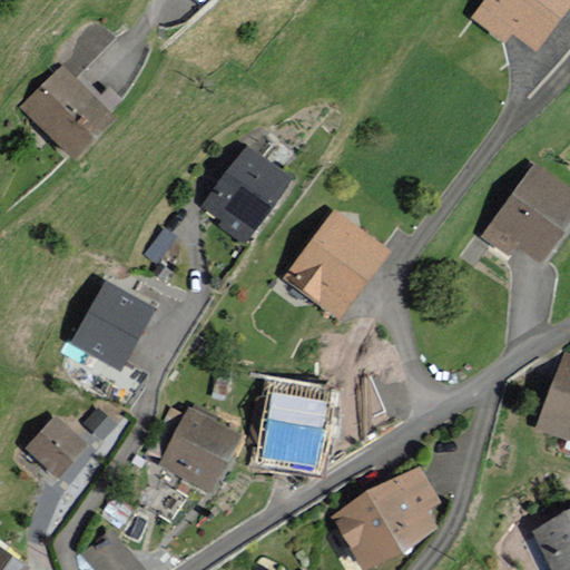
[(569,6),(569,0),(484,0),(472,18),(507,43),(514,33),(537,51),(569,6)]
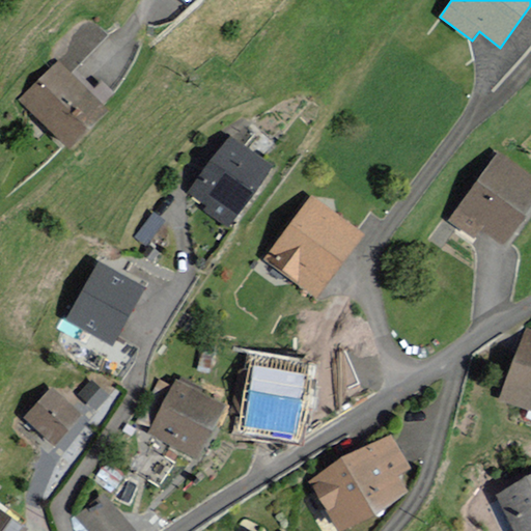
[(108,110),(58,60),(20,99),(70,148),(108,110)]
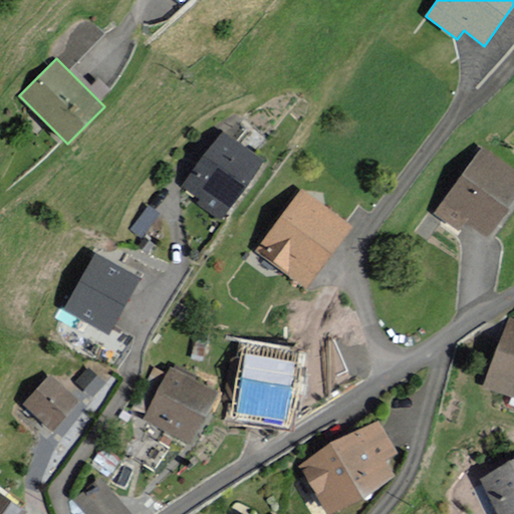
[(266,163),(222,131),(182,186),(226,218),(266,163)]
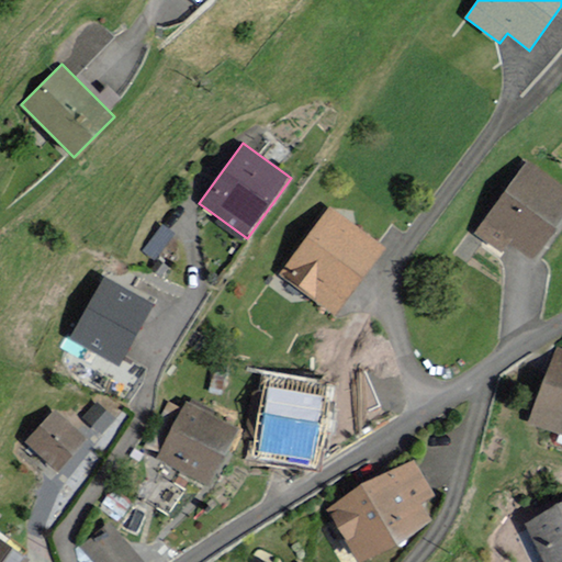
[(561,228),(561,182),(527,159),(475,232),(501,250),(509,239),(539,260),(561,228)]
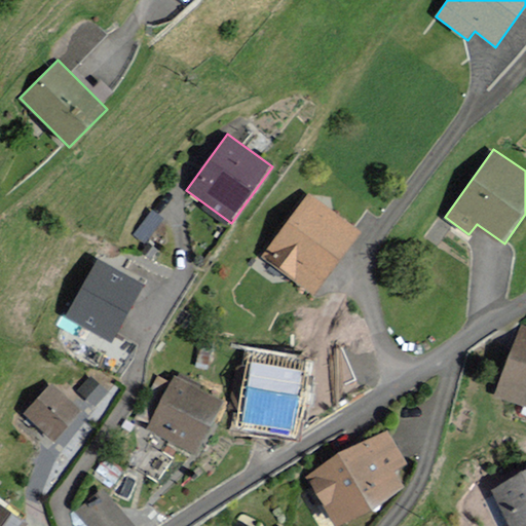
[(360,231),(310,195),(266,254),(315,290),(360,231)]
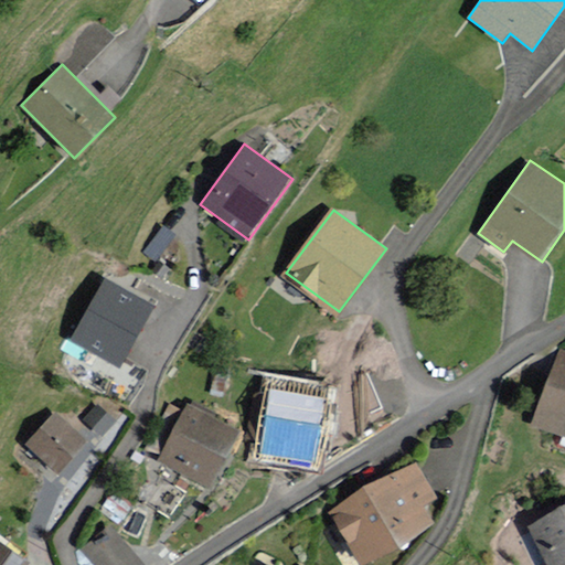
[(152,306),(107,280),(74,340),(119,365),(152,306)]
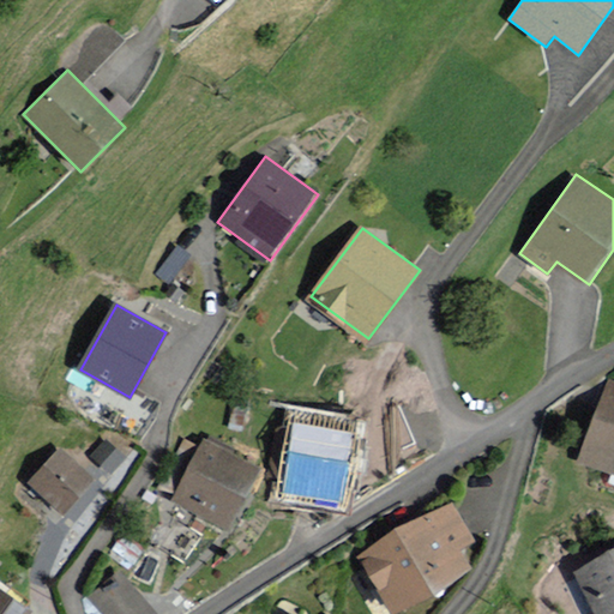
[(613,383),(612,383),(583,455),(613,465),(613,383)]
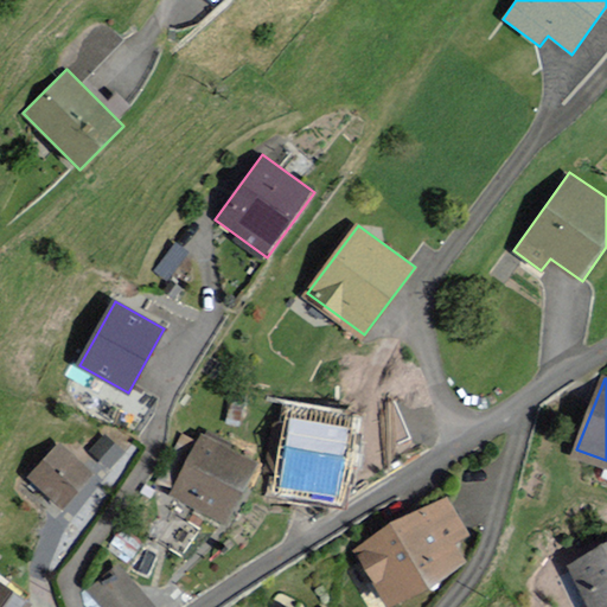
[(345,503),(357,415),(288,406),(286,423),(272,421),(264,472),(275,473),(273,493),(345,503)]
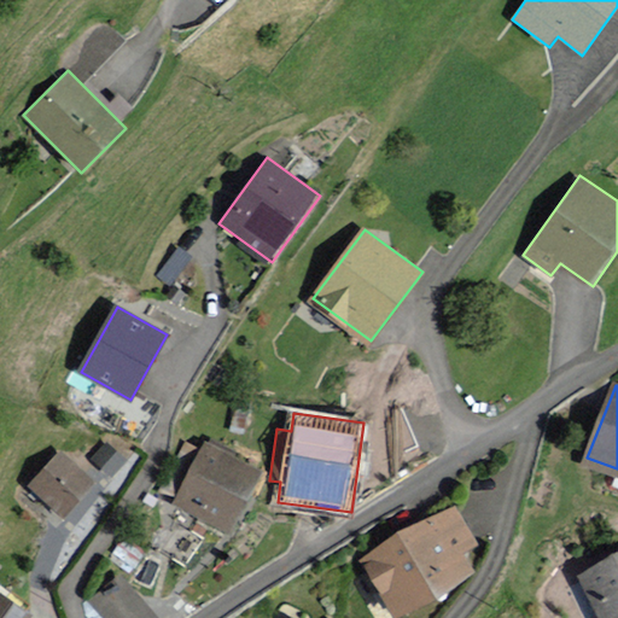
[(264,471),(205,441),(174,502),(233,532),(264,471)]
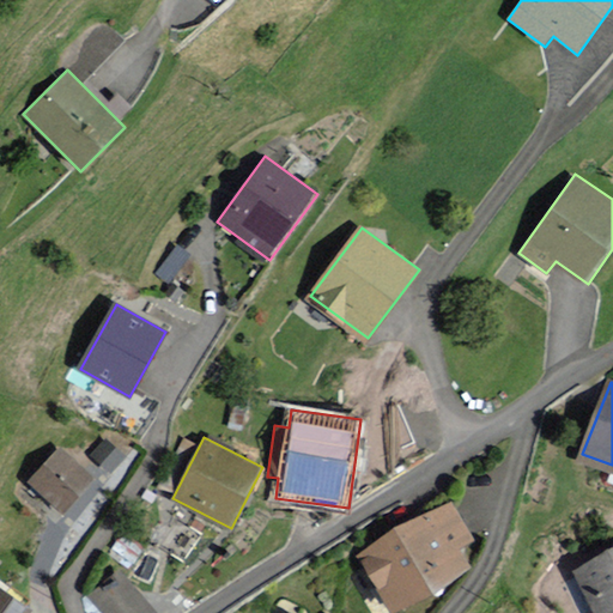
[(122,455),(107,442),(95,455),(110,468),(122,455)]
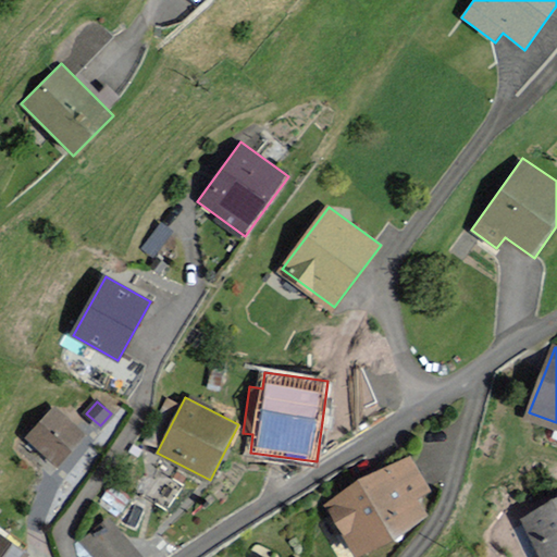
[(89,435),(54,405),(25,437),(60,468),(89,435)]
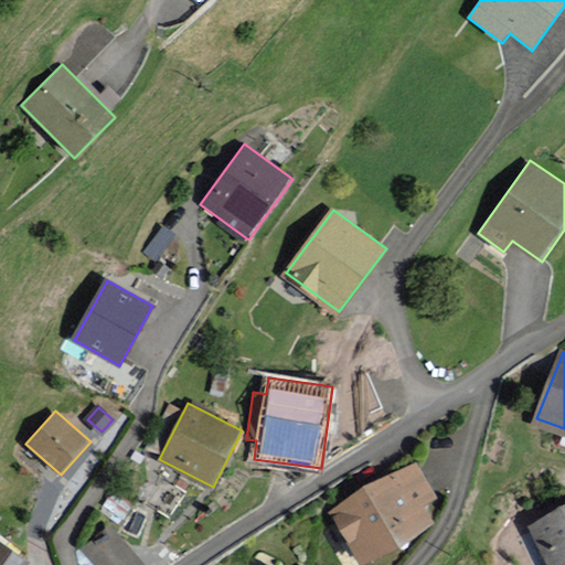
[(438,498),(414,458),(329,510),(363,564),(366,564),(435,524),(424,507),(438,498)]
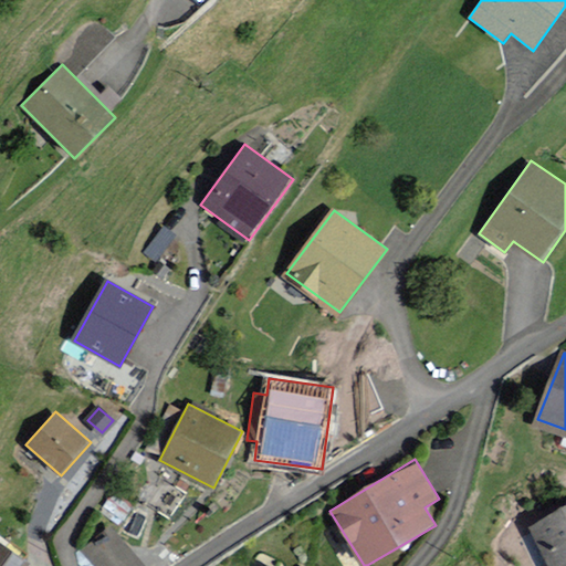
[(565,565),(565,509),(528,526),(547,565),(565,565)]
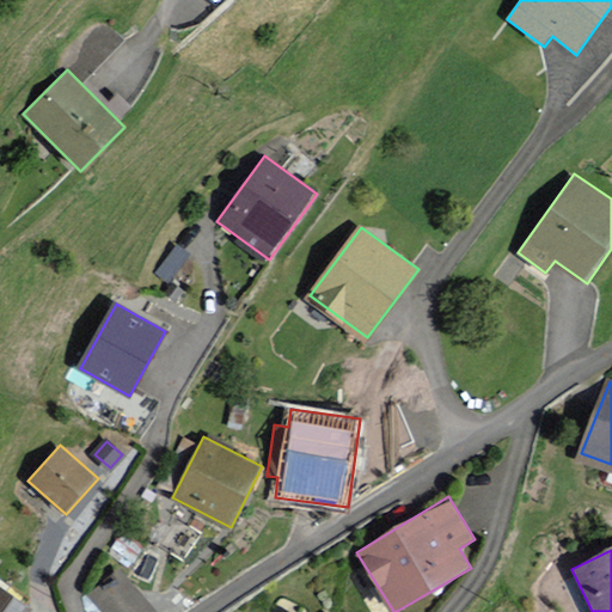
[(159,611),(116,564),(85,592),(103,611),(159,611)]
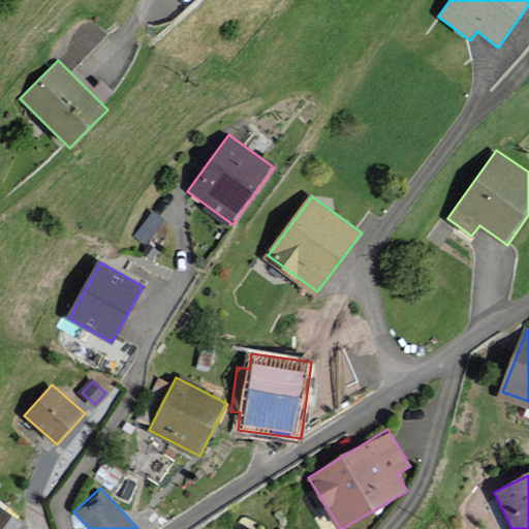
[(0,528),(24,528),(27,526),(0,507),(0,528)]
